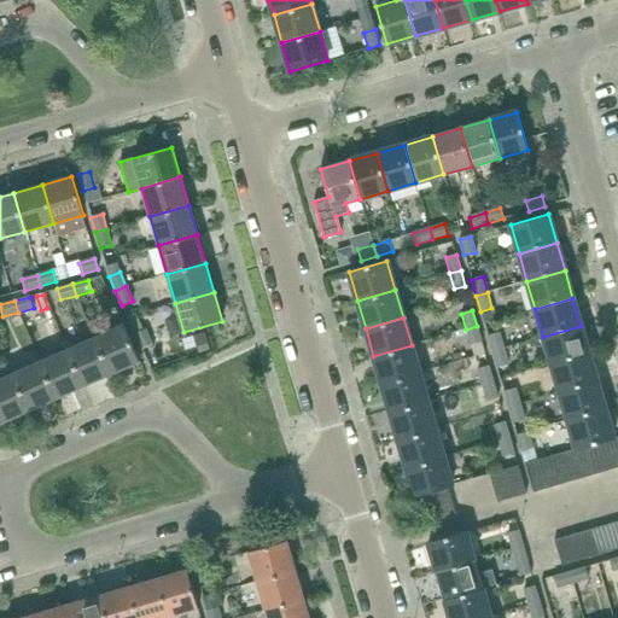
[(111,374),(139,361),(123,325),(94,338),(111,374)]
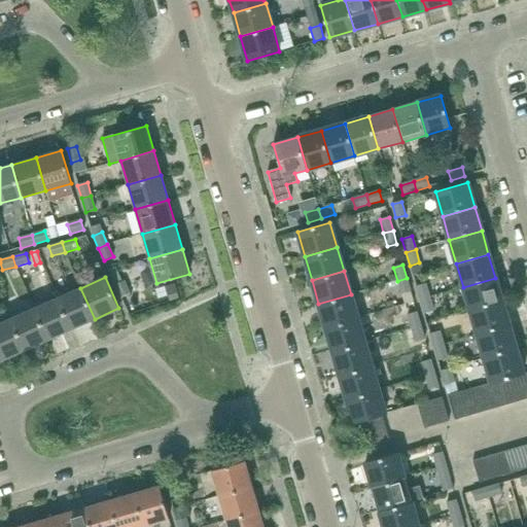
[(407,278),(397,281),(401,293),(411,291),(407,278)]
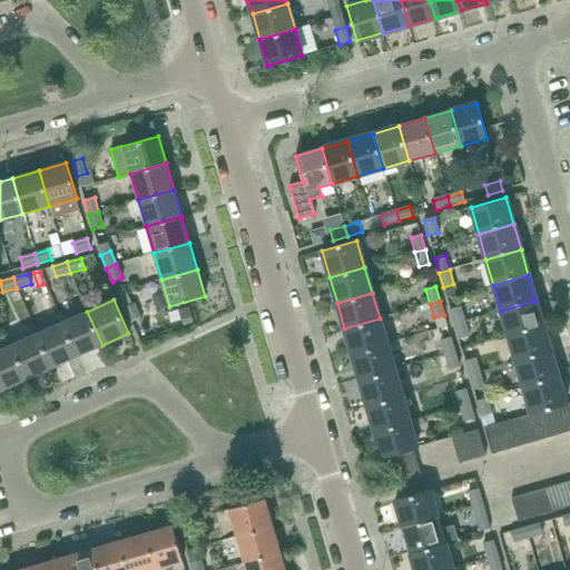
[(509,336),(543,326),(536,301),(501,311),(509,336)]
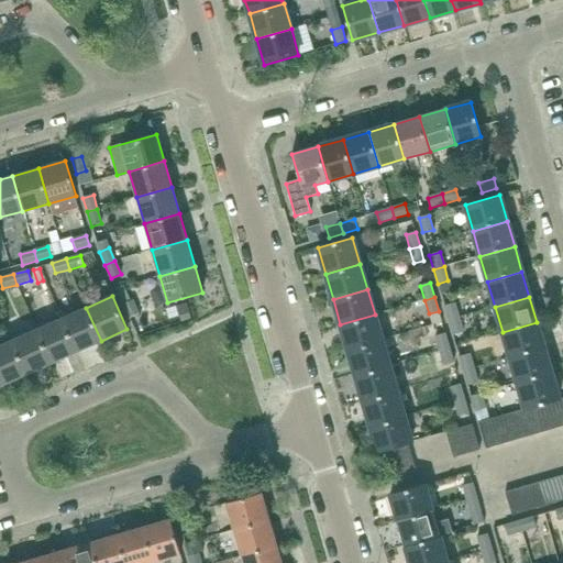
[(129,318),(139,313),(133,300),(123,305),(129,318)]
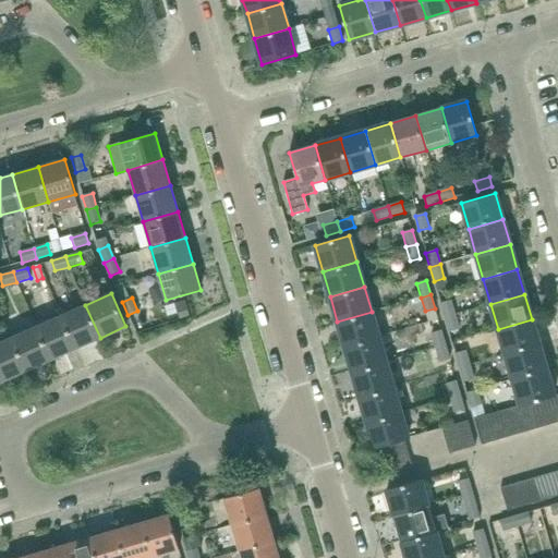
[(445,317),(455,315),(450,301),(440,303),(445,317)]
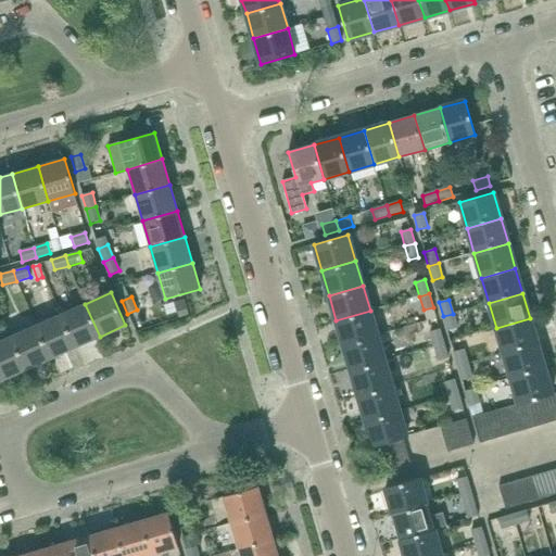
[(76,348),(100,337),(85,304),(61,315),(76,348)]
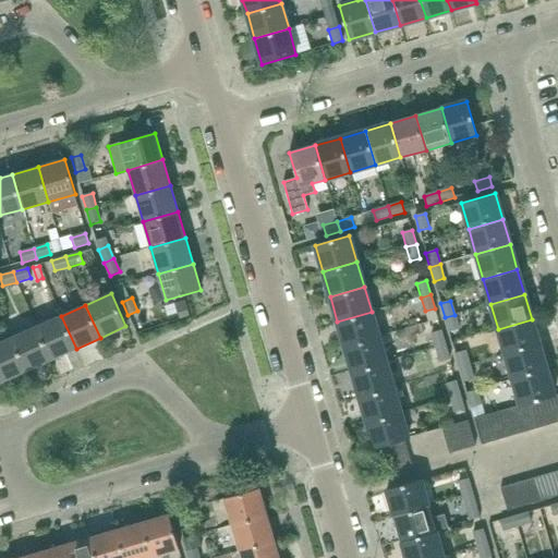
[(344,347),(378,337),(372,312),(337,322),(344,347)]
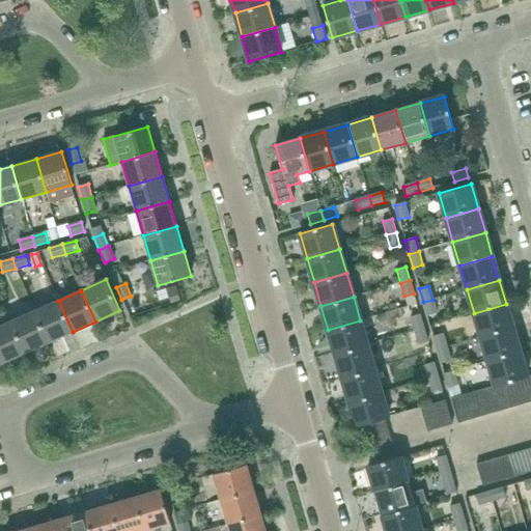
[(432,300),(423,302),(427,315),(437,313),(432,300)]
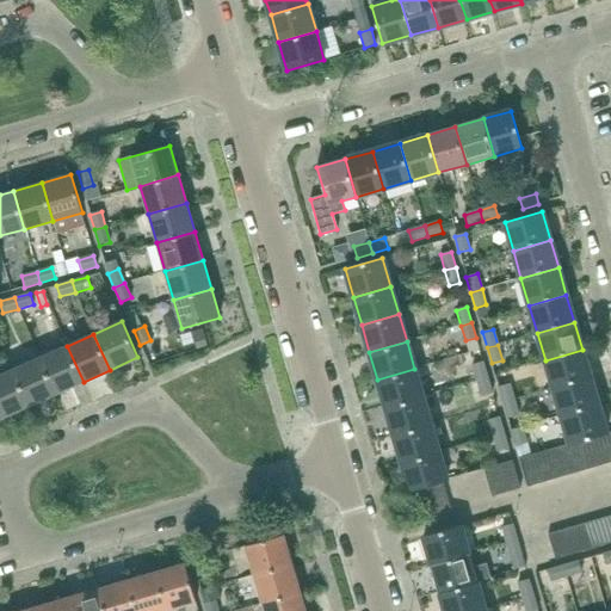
[(56,394),(84,382),(67,346),(39,358),(56,394)]
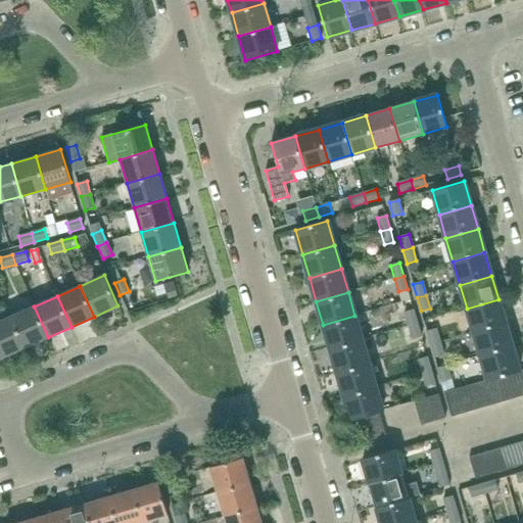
[(473,332),(506,323),(498,299),(467,308),(473,332)]
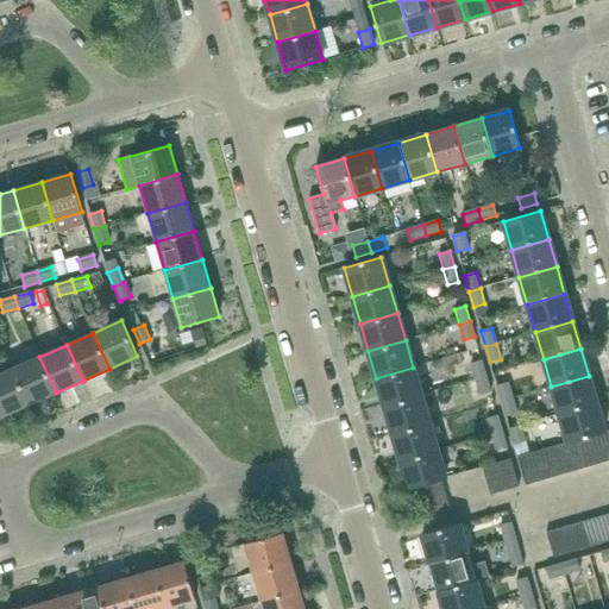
[(29,405),(56,393),(39,357),(12,369),(29,405)]
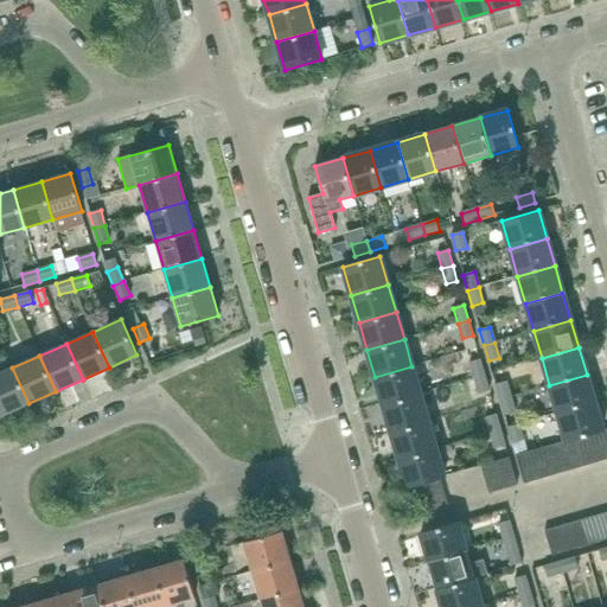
[(473,378),(485,375),(480,359),(470,363),(473,378)]
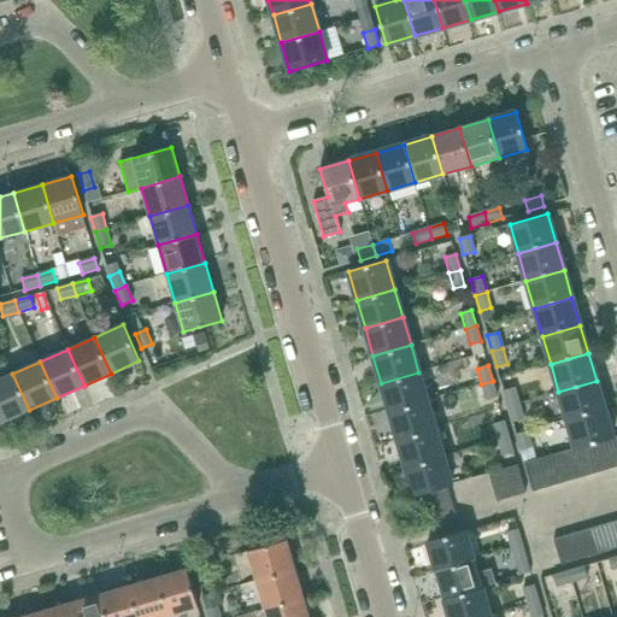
[(389,411),(427,400),(418,372),(381,383),(389,411)]
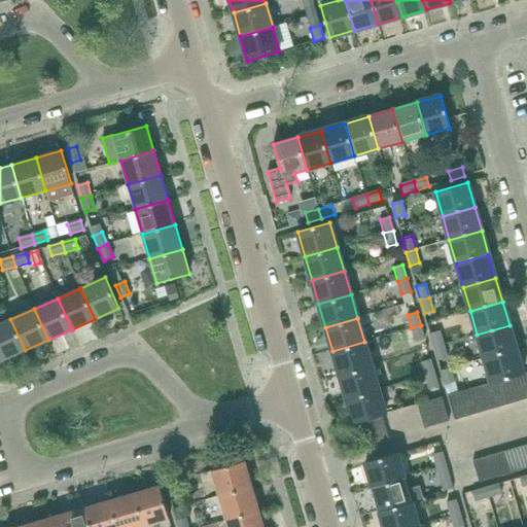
[(0,358),(1,361),(25,350),(10,319),(0,323),(0,358)]
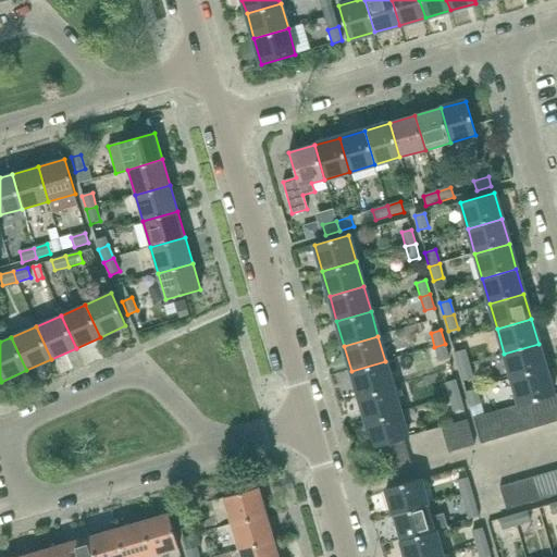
[(445,344),(434,347),(438,361),(449,358),(445,344)]
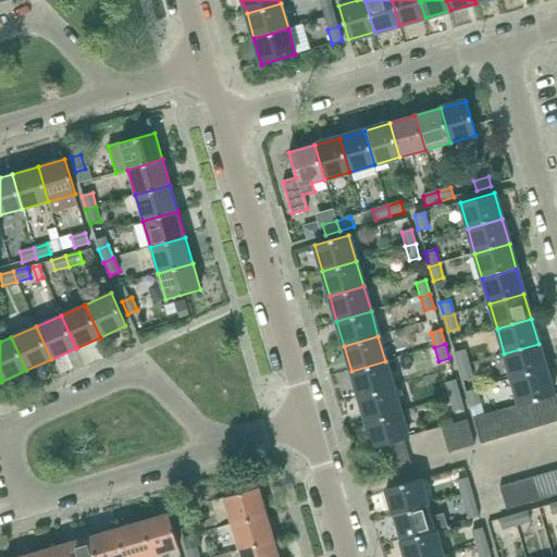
[(511,380),(545,369),(539,344),(504,354),(511,380)]
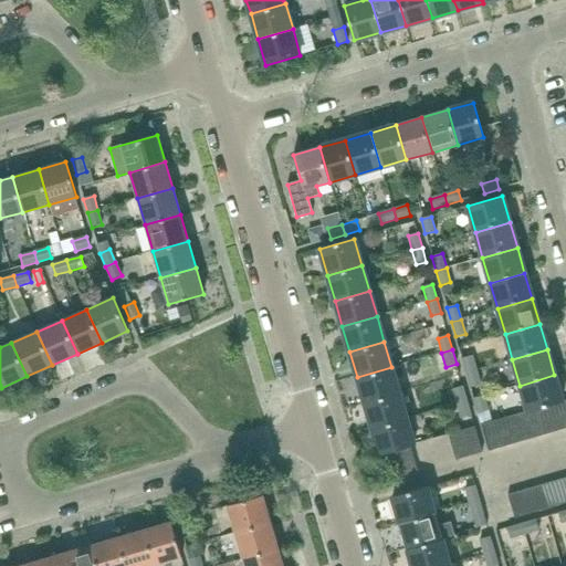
[(465,374),(477,370),(472,356),(461,359),(465,374)]
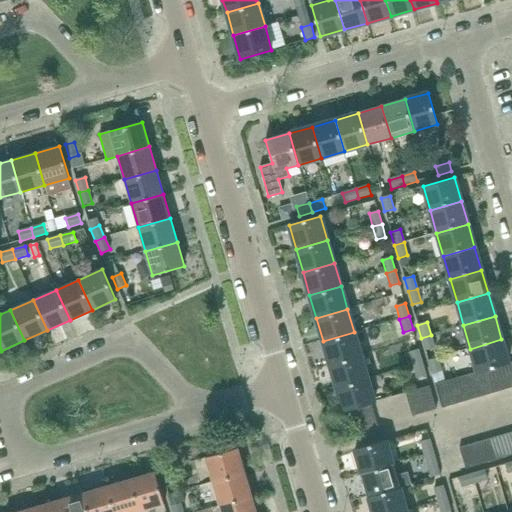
[(330,364),(361,355),(354,332),(323,341),(330,364)]
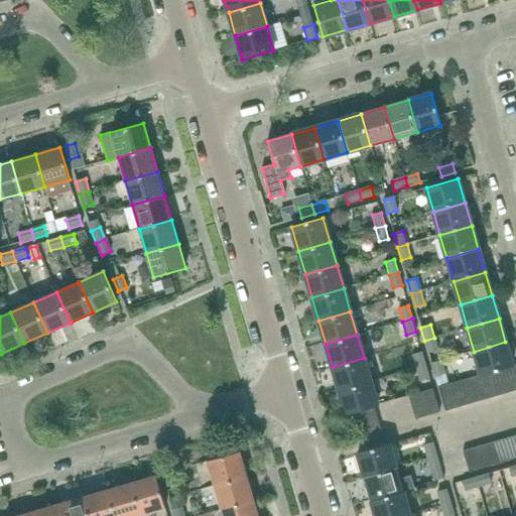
[(434,338),(424,341),(428,353),(437,351),(434,338)]
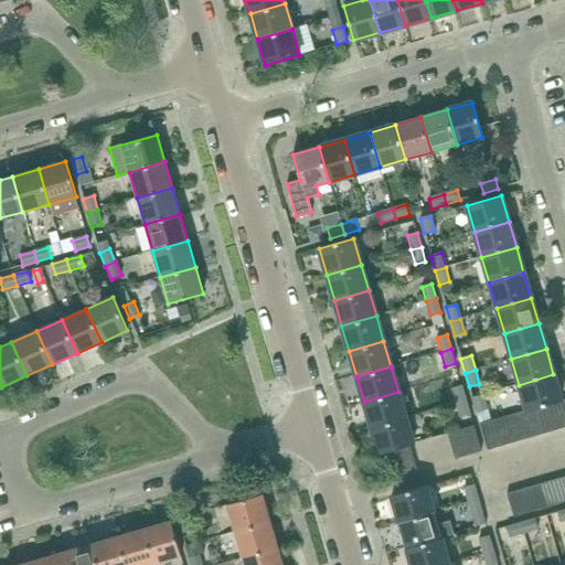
[(526,411),(530,409),(542,406),(554,403),(561,401),(553,374),(519,385),(526,411)]
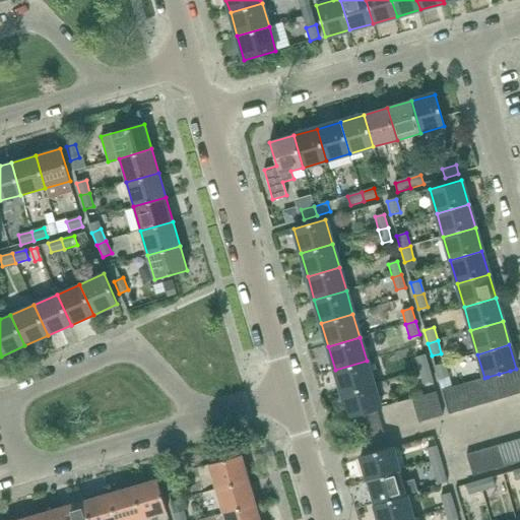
[(419,371),(429,368),(425,354),(415,358),(419,371)]
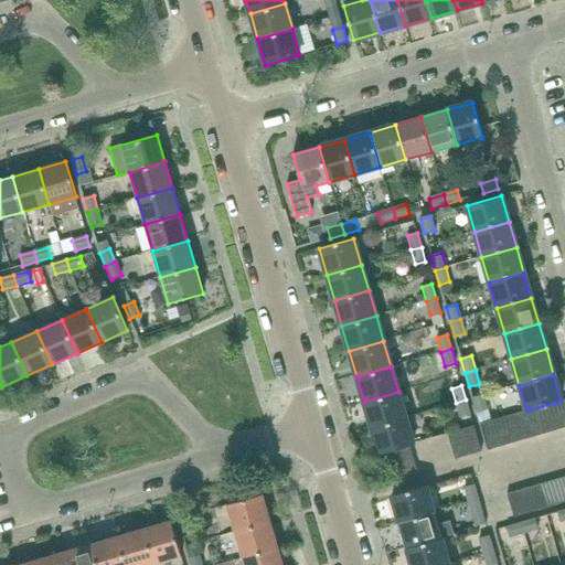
[(371,428),(406,417),(398,392),(364,402),(371,428)]
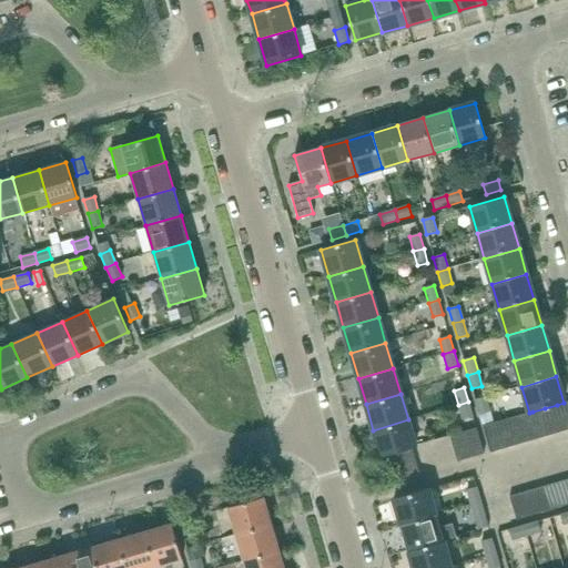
[(479,415),(489,412),(485,397),(475,401),(479,415)]
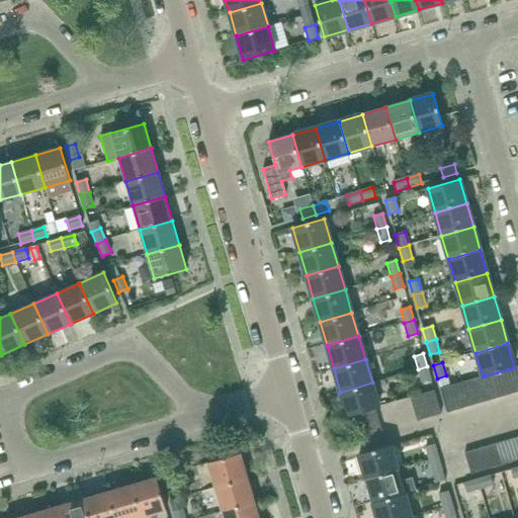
[(515,393),(517,392),(517,365),(514,367),(508,369),(515,393)]
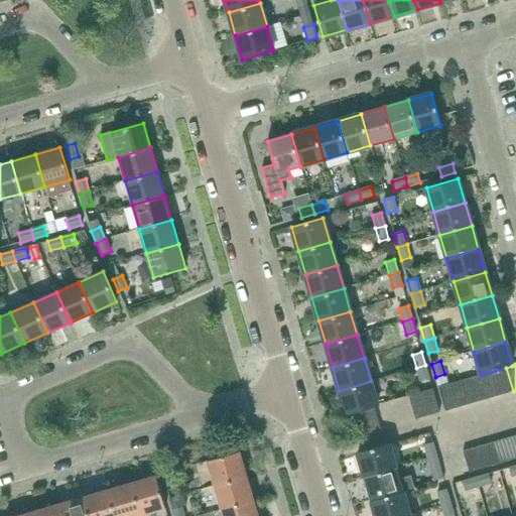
[(425,365),(416,368),(420,381),(429,378),(425,365)]
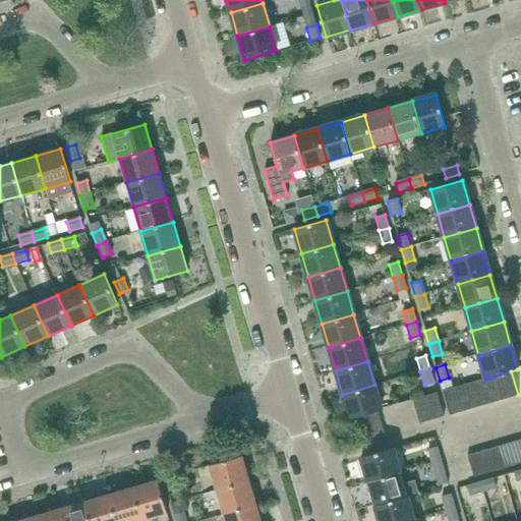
[(507,399),(518,395),(511,371),(500,374),(507,399)]
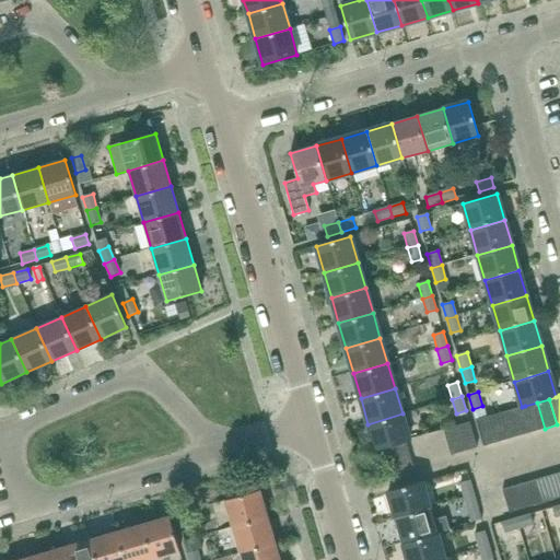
[(533,432),(545,429),(537,403),(525,406),(533,432)]
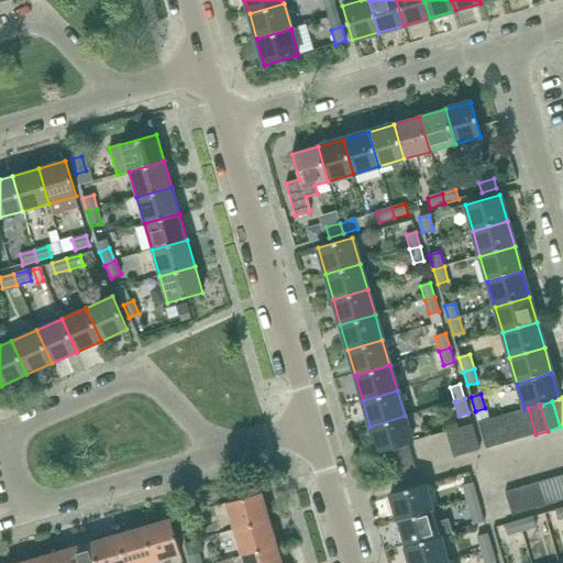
[(523,438),(536,434),(528,408),(525,409),(516,411),(523,438)]
